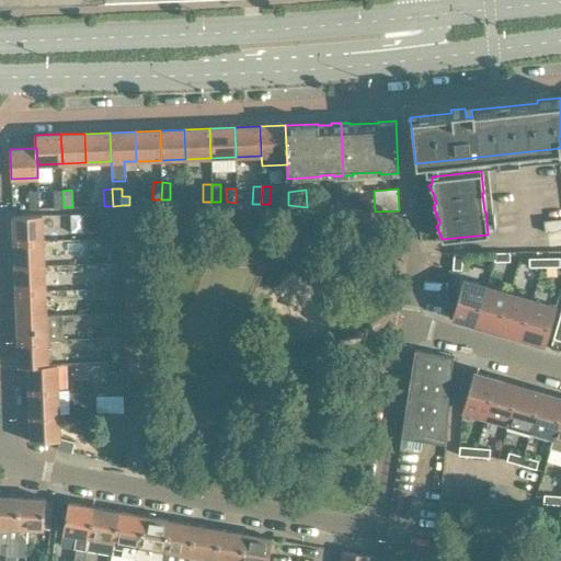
[(39,191),(30,191),(30,208),(39,208),(39,191)]
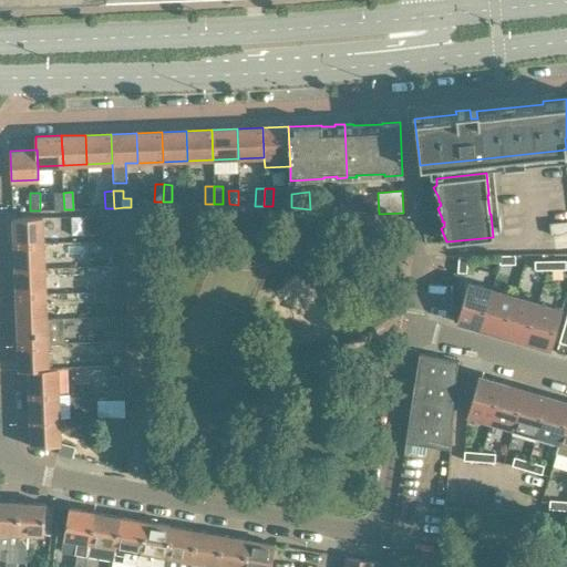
[(54,193),(55,210),(64,209),(63,193),(54,193)]
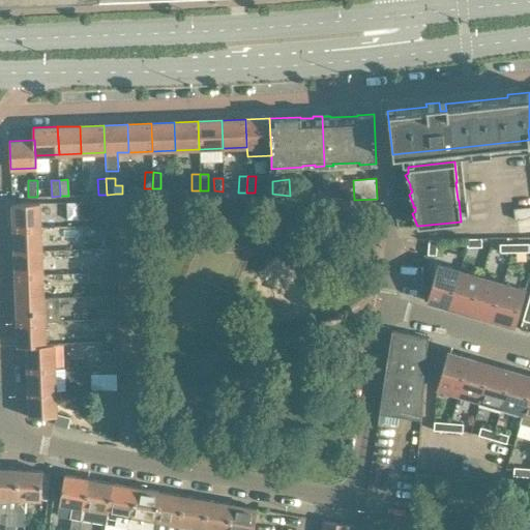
[(93,216),(93,225),(110,225),(110,201),(80,202),(80,216),(93,216)]
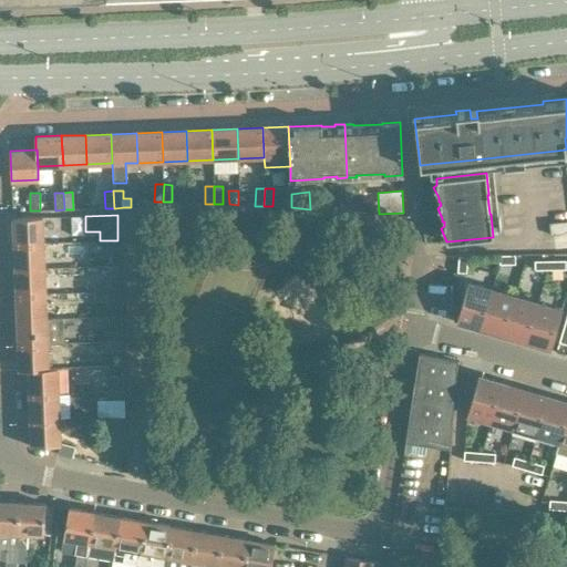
[(13,218),(14,245),(43,244),(42,217),(13,218)]
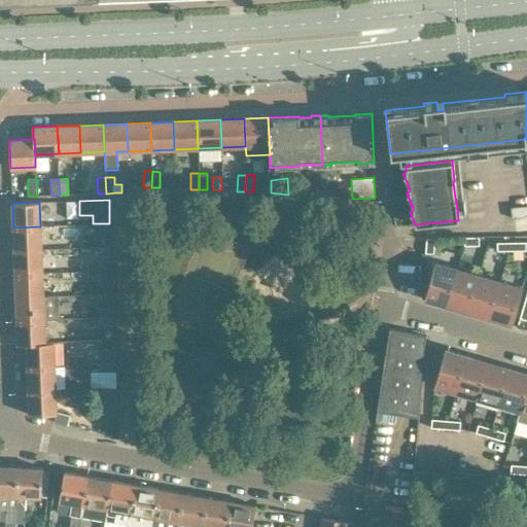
[(512,218),(519,218),(522,217),(524,216),(526,215),(526,214),(526,205),(511,207),(512,218)]
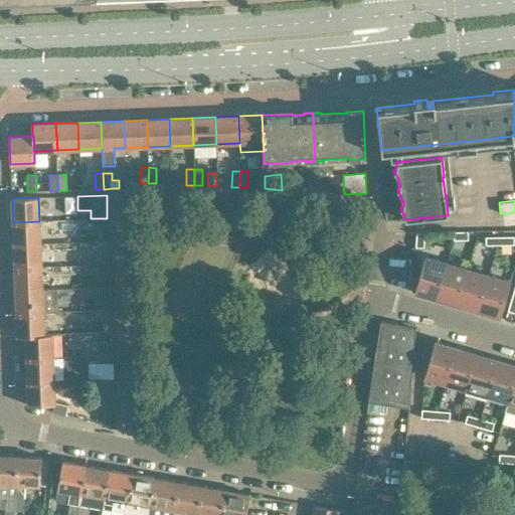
[(108,226),(107,218),(91,218),(92,227),(108,226)]
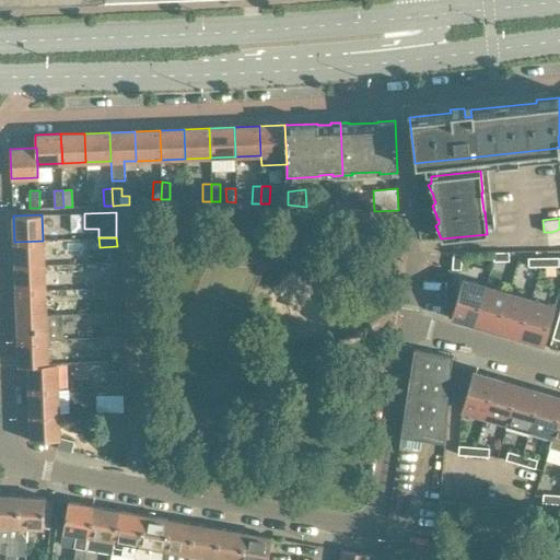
[(14,242),(14,266),(44,265),(43,241),(14,242)]
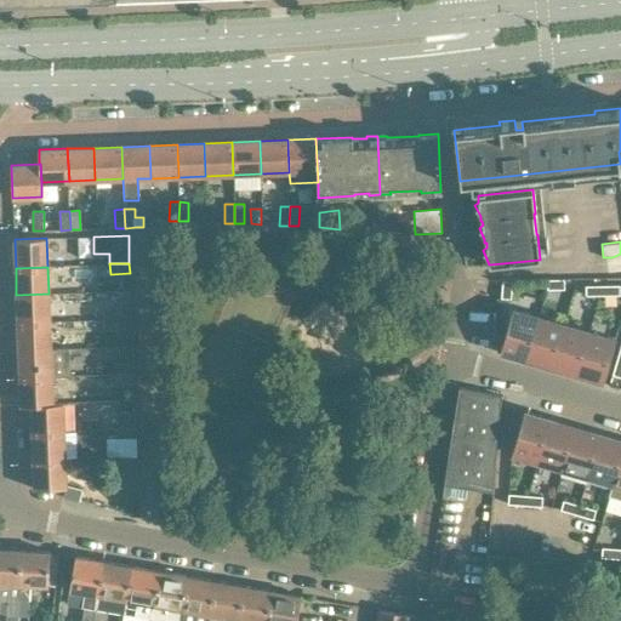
[(564,279),(547,279),(547,290),(564,289),(564,279)]
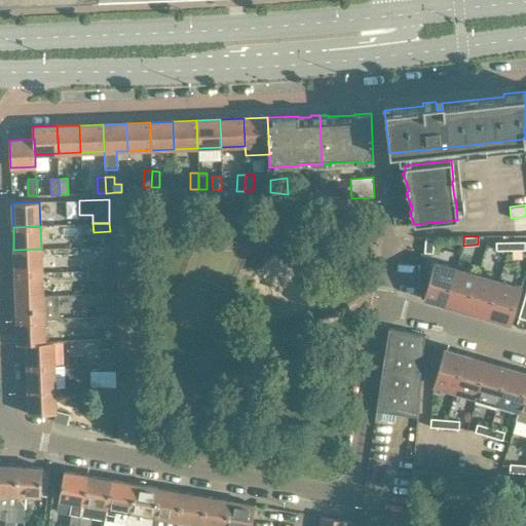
[(434,238),(425,238),(424,253),(433,253),(434,238)]
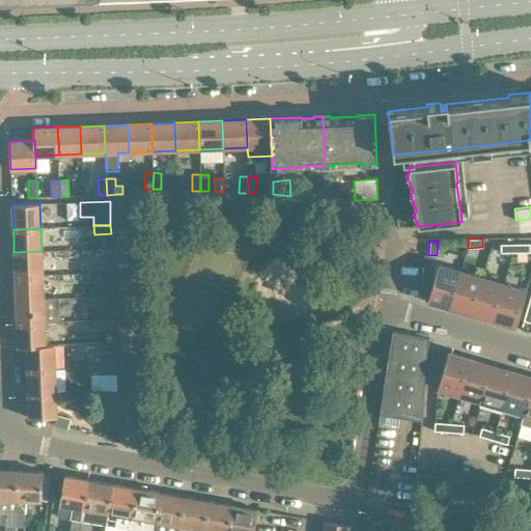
[(501,253),(515,252),(515,244),(501,244),(501,253)]
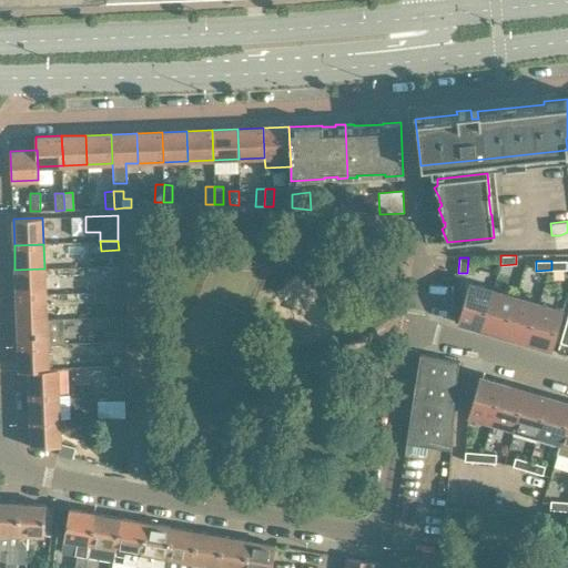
[(567,261),(551,261),(551,270),(567,270),(567,261)]
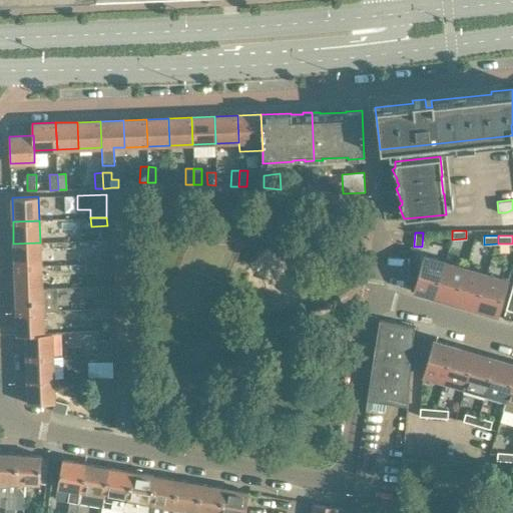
[(40,242),(13,243),(14,268),(41,267),(40,242)]
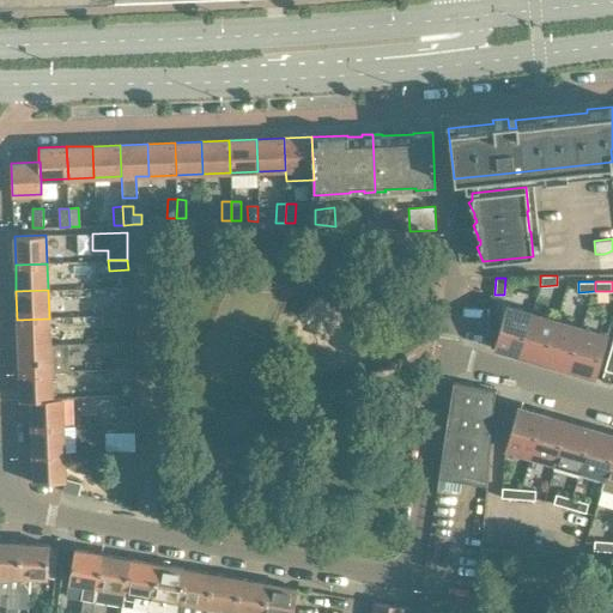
[(110,305),(110,315),(129,314),(129,304),(110,305)]
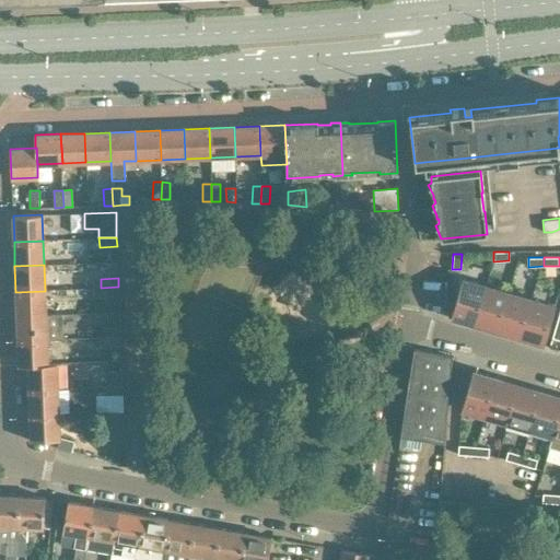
[(451,318),(474,325),(486,284),(463,278),(451,318)]
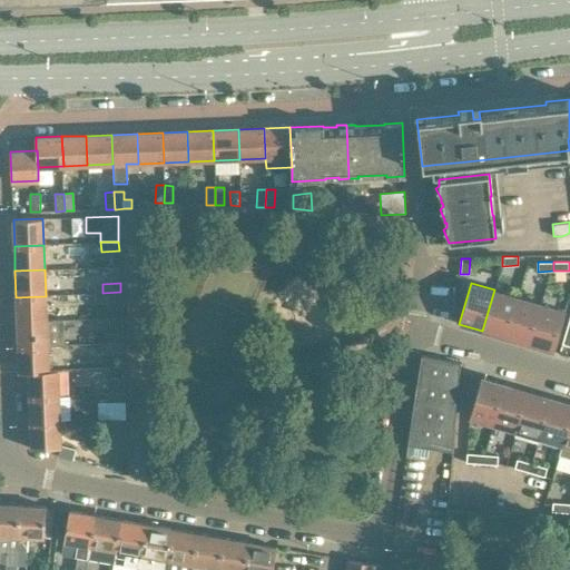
[(482,331),(505,337),(518,297),(494,290),(482,331)]
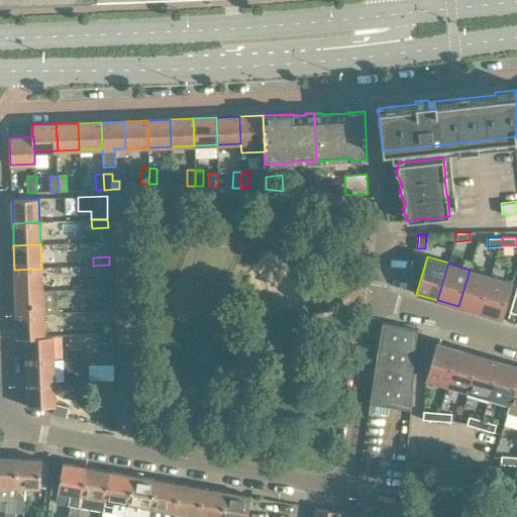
[(93,274),(109,273),(109,265),(93,266),(93,274)]
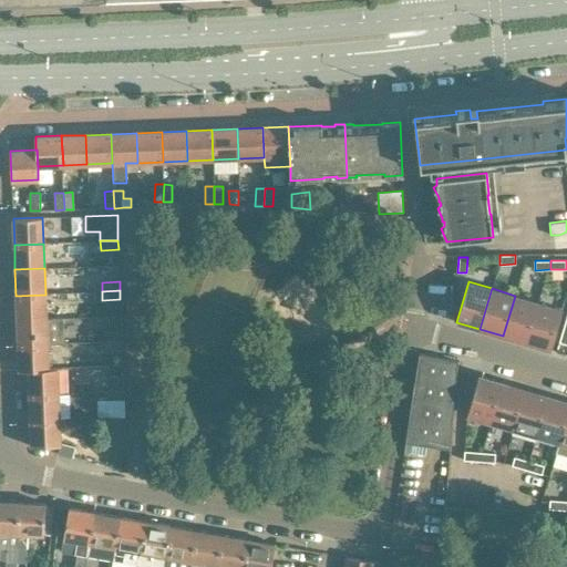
[(45,295),(16,296),(17,320),(47,319),(45,295)]
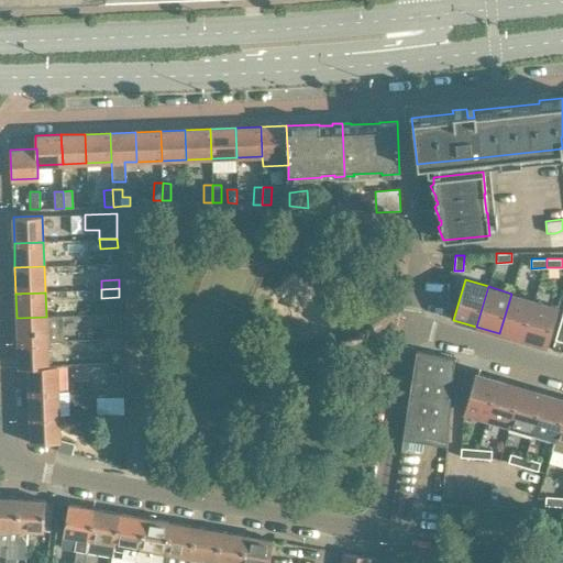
[(499,333),(522,340),(534,300),(511,294),(499,333)]
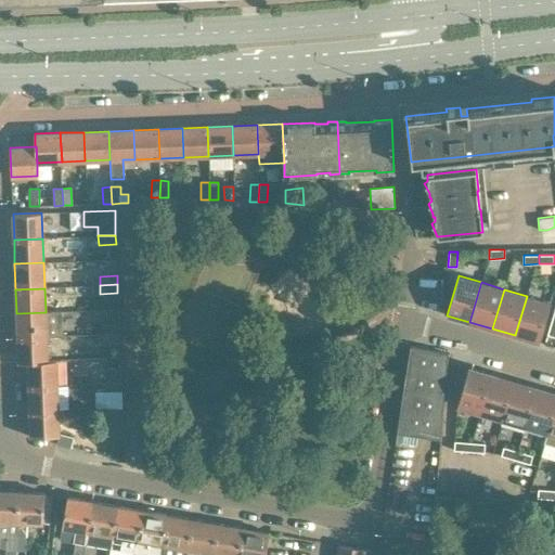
[(515,335),(539,343),(550,302),(527,296),(515,335)]
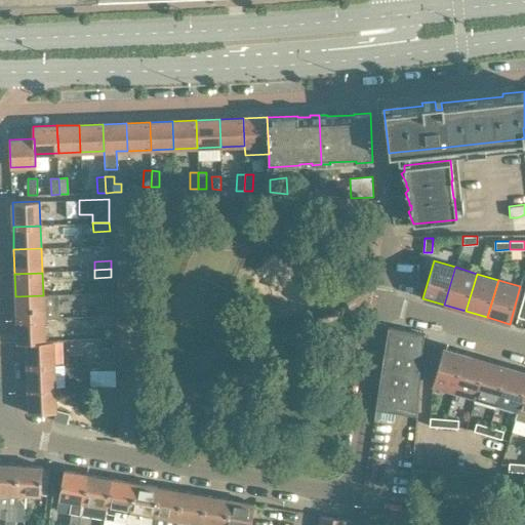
[(16,319),(45,318),(59,318),(58,294),(43,295),(15,296),(16,319)]
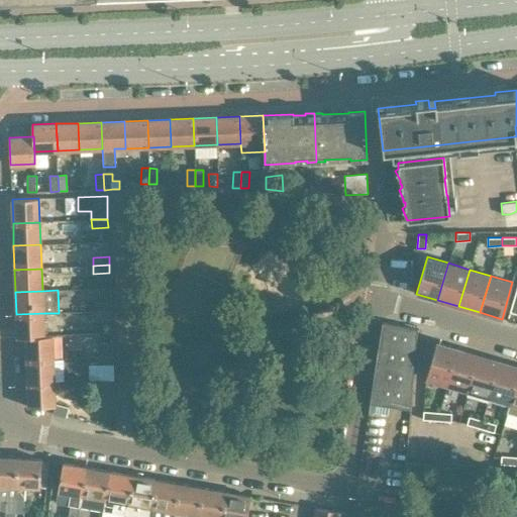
[(95,303),(95,311),(111,311),(111,303),(95,303)]
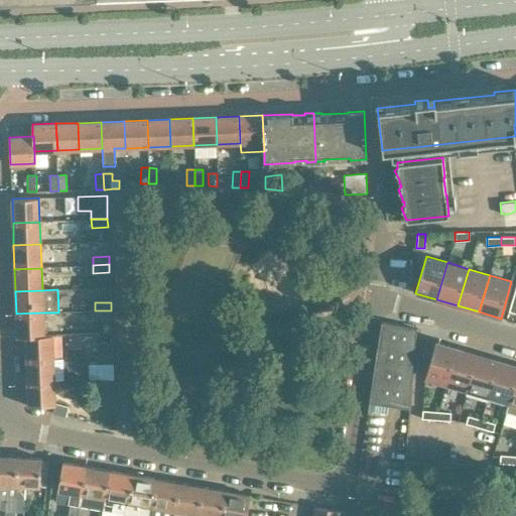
[(111,318),(111,310),(95,310),(95,318),(111,318)]
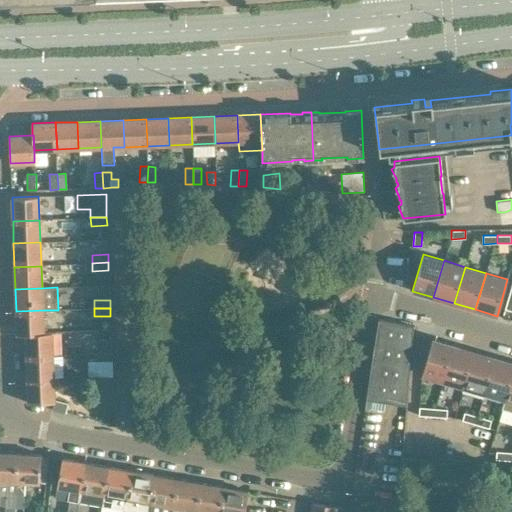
[(45,332),(44,310),(16,311),(17,335),(25,334),(25,333),(45,332)]
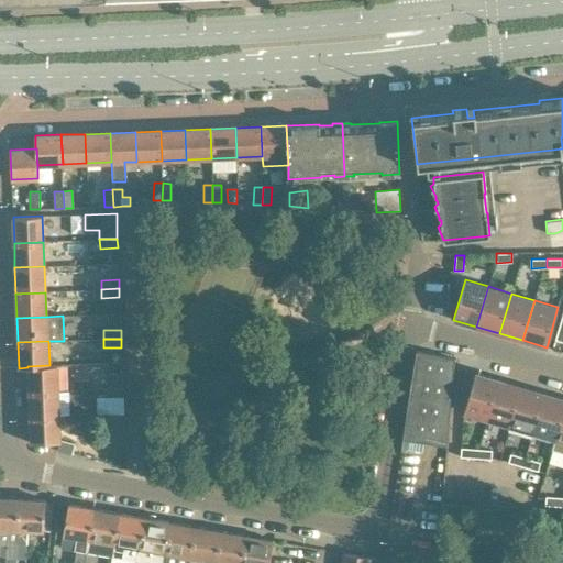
[(403,439),(400,449),(406,449),(422,452),(423,442),(446,445),(454,357),(416,351),(403,439)]
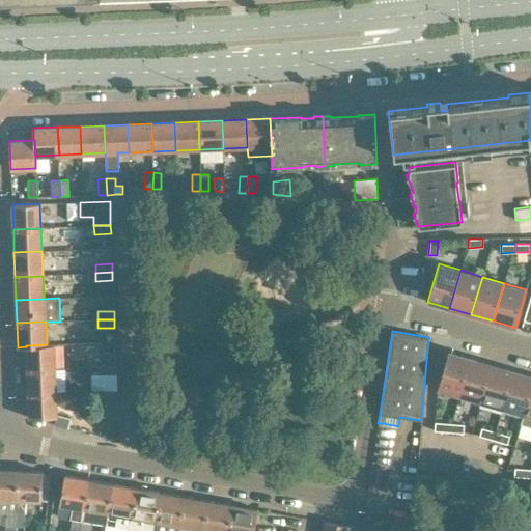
[(26,345),(26,346),(27,369),(56,368),(55,344),(47,344),(26,345)]
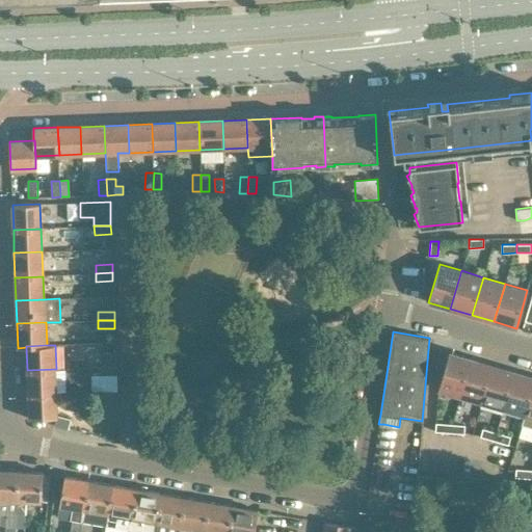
[(449,352),(437,390),(459,396),(471,358),(449,352)]
